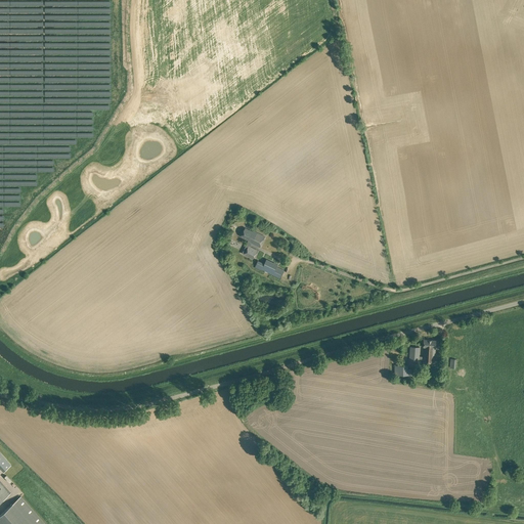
[(249,239),(242,253),(253,259),(258,250),(249,246),(251,242),(259,247),(264,236),(253,230),(253,231),(245,228),(241,236),(249,239)]
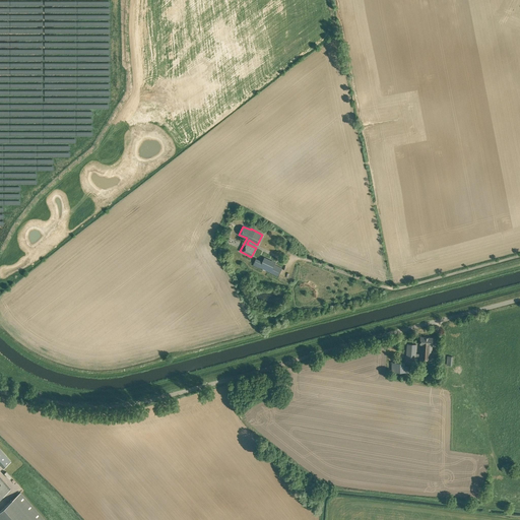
[(224,244),(229,237),(223,234),(219,241),(224,244)]
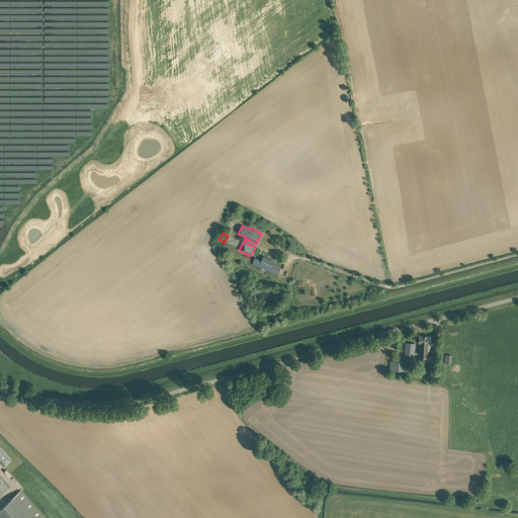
[(277,274),(281,267),(274,264),(275,262),(272,261),(263,256),(259,266),(277,274)]
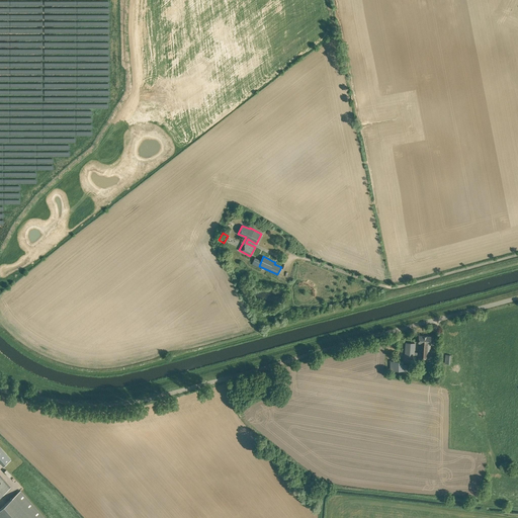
[(424,336),(419,336),(419,343),(418,352),(415,352),(415,343),(406,343),(405,357),(414,357),(414,356),(418,357),(418,358),(430,358),(431,343),(431,336),(426,336),(424,336)]
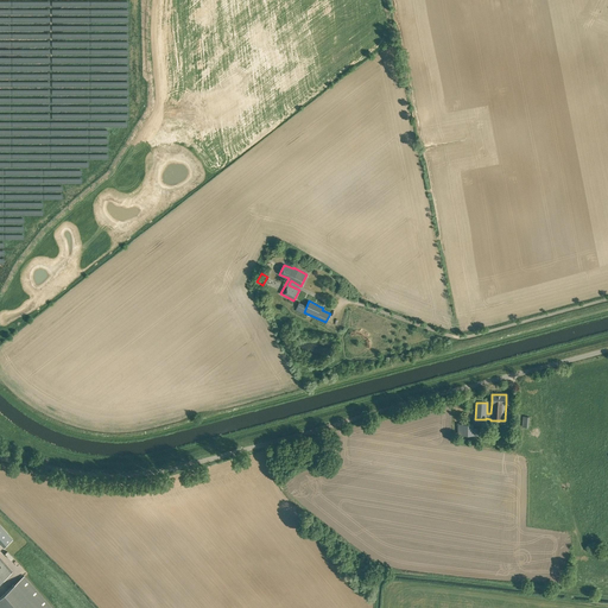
[(477,435),(477,428),(474,428),(474,424),(464,424),(457,423),(457,434),(458,435),(477,435)]
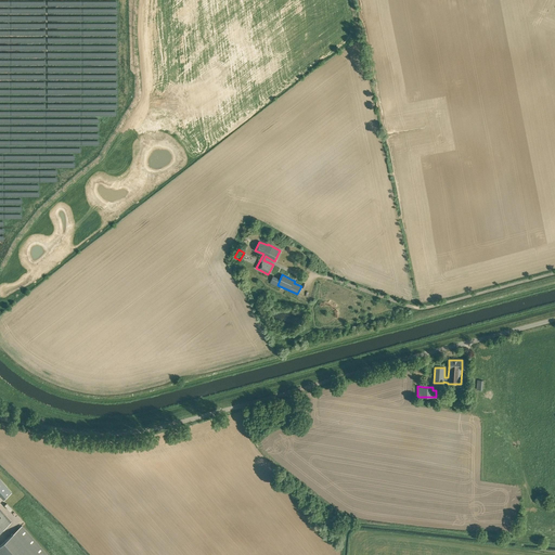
[(0,532),(12,523),(0,508),(0,532)]
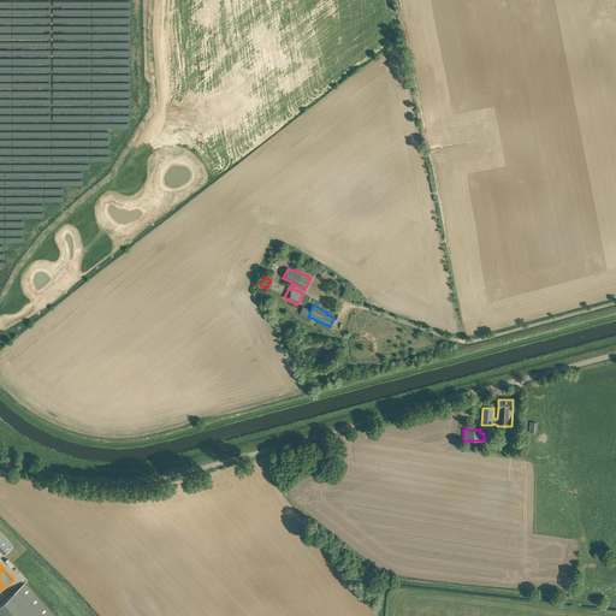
[(0,615),(53,615),(25,584),(0,604),(0,615)]
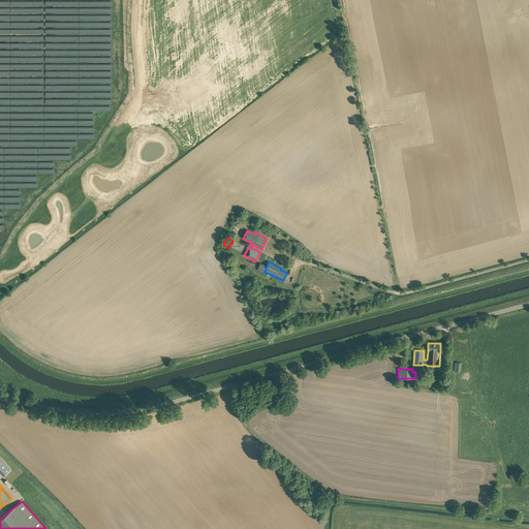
All buildings are outlined.
